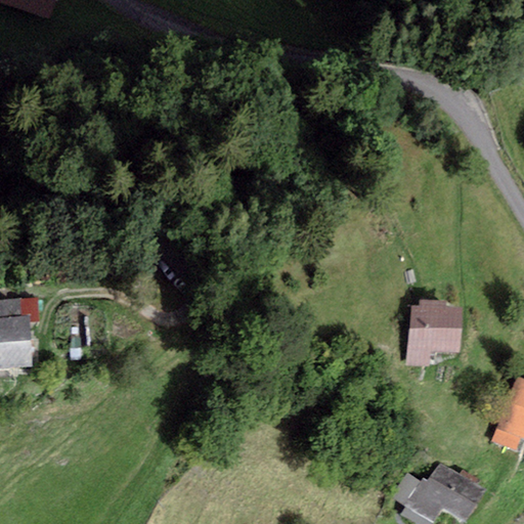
[(55,0),(0,0),(0,4),(49,20),(55,0)]
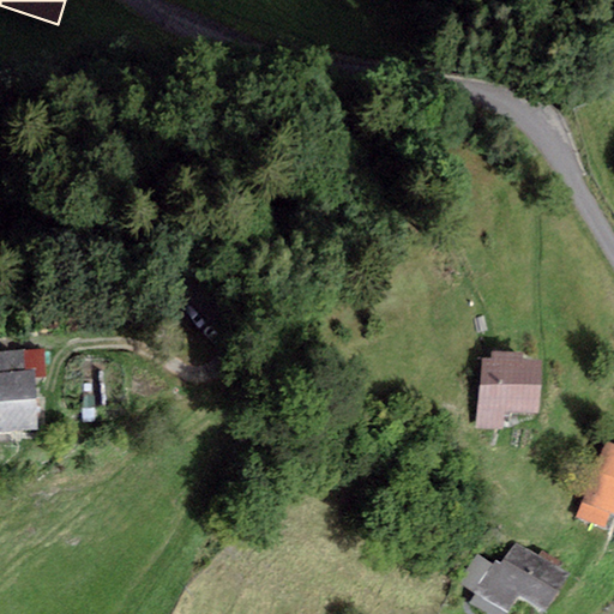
[(0,429),(38,428),(35,377),(46,377),(44,350),(0,353),(0,429)]
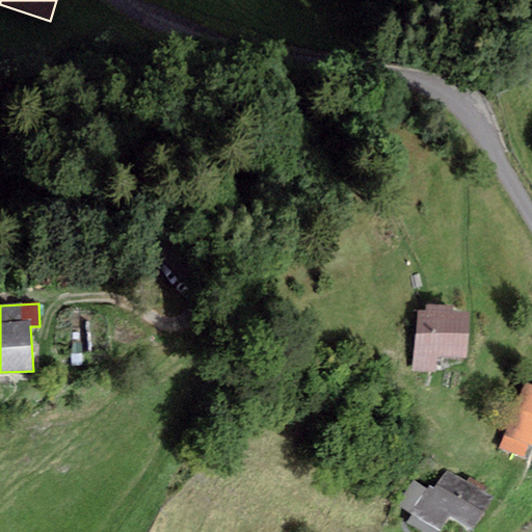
[(425,311),(418,311),(415,370),(435,371),(435,356),(468,358),(470,312),(454,312),(454,304),(426,303),(425,311)]
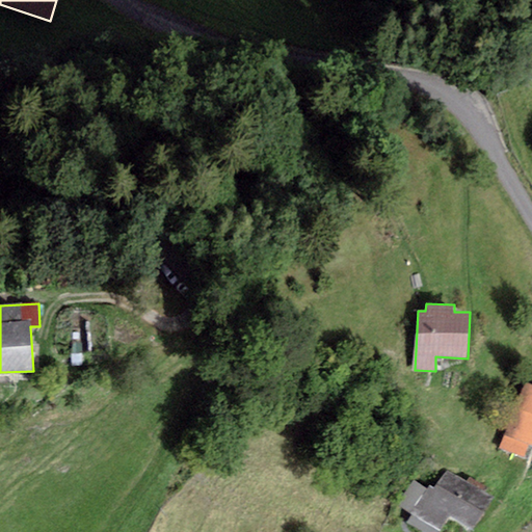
[(531,384),(526,382),(501,448),(524,456),(528,443),(531,444),(531,384)]
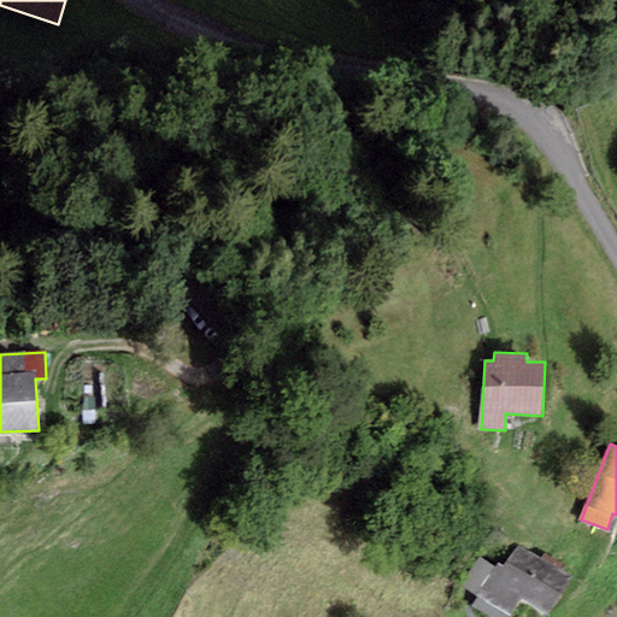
[(481,597),(476,606),(494,616),(509,616),(521,598),(550,616),(574,576),(517,542),(504,565),(498,562),(495,566),(480,557),(463,586),(481,597)]
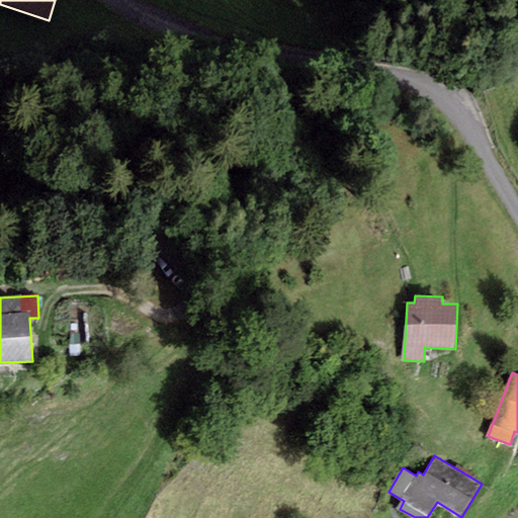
All buildings are outlined.
